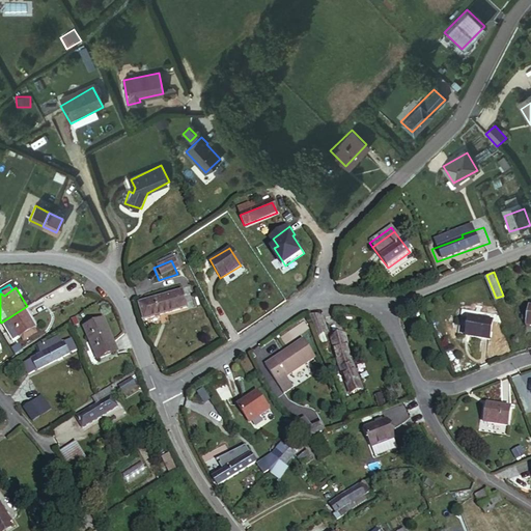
[(192,289),(141,305),(145,320),(196,306),(192,289)]
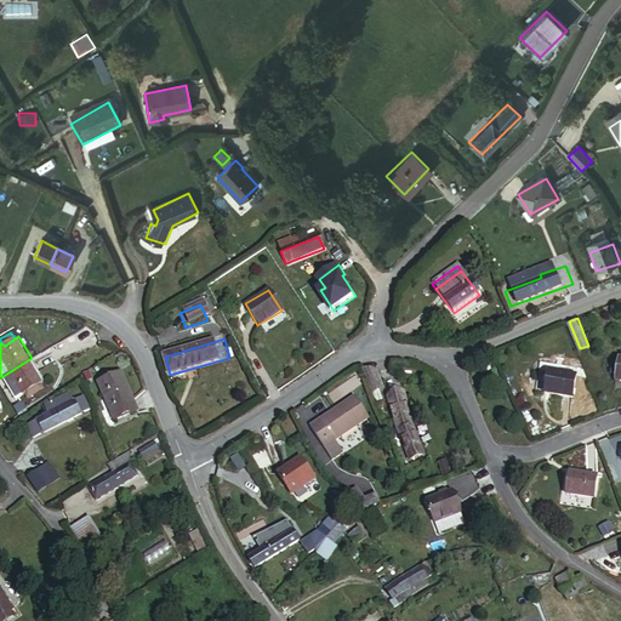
[(45,381),(32,358),(1,377),(15,400),(28,393),(43,382),(45,381)]
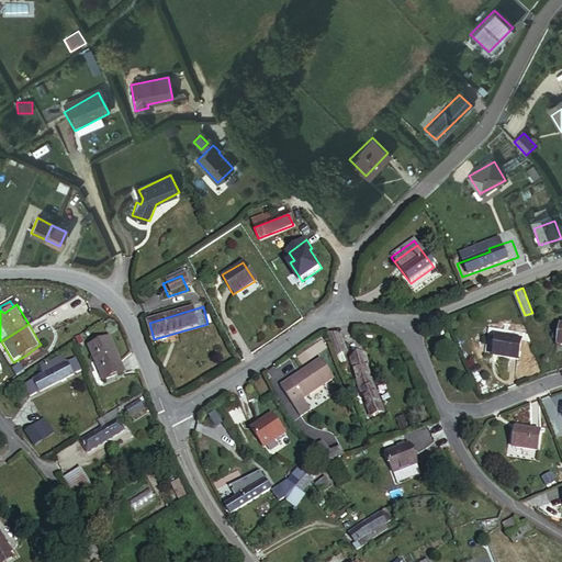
[(519,334),(497,329),(494,350),(516,355),(519,334)]
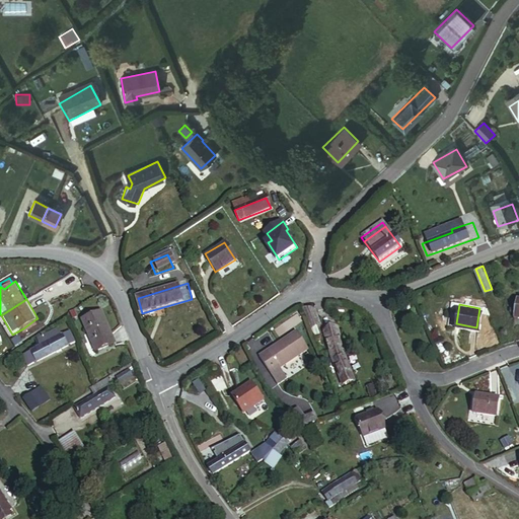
[(103,311),(86,318),(99,352),(116,345),(103,311)]
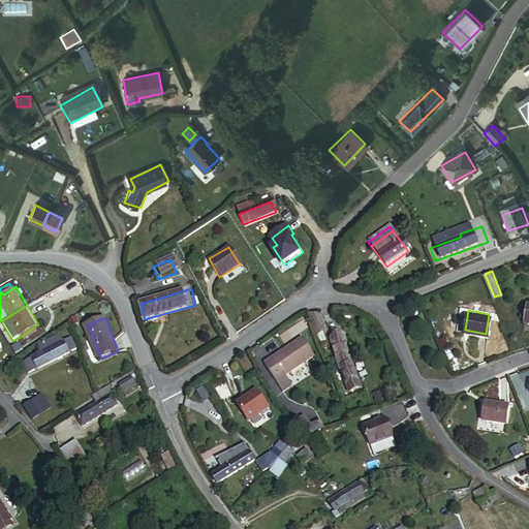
[(39,332),(36,325),(24,335),(27,340),(39,332)]
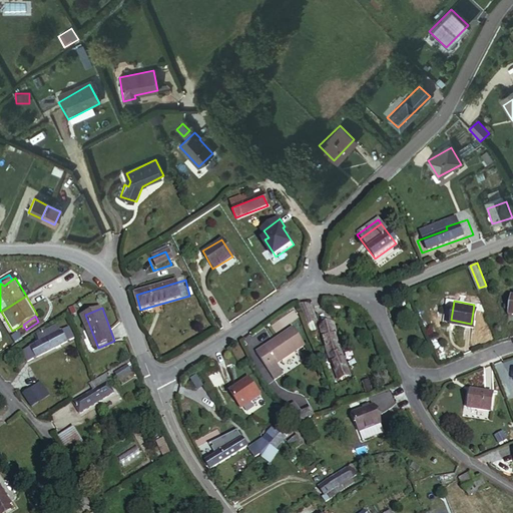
[(292,320),(254,347),(273,374),(282,368),(275,358),(304,337),(292,320)]
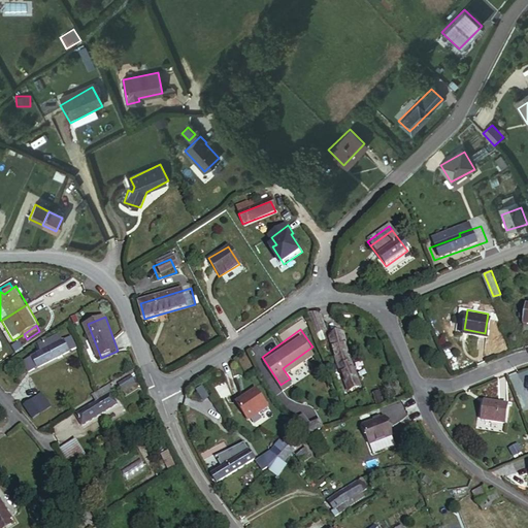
[(340,331),(329,335),(333,350),(342,372),(351,389),(360,385),(357,374),(356,375),(350,357),(348,357),(340,331)]
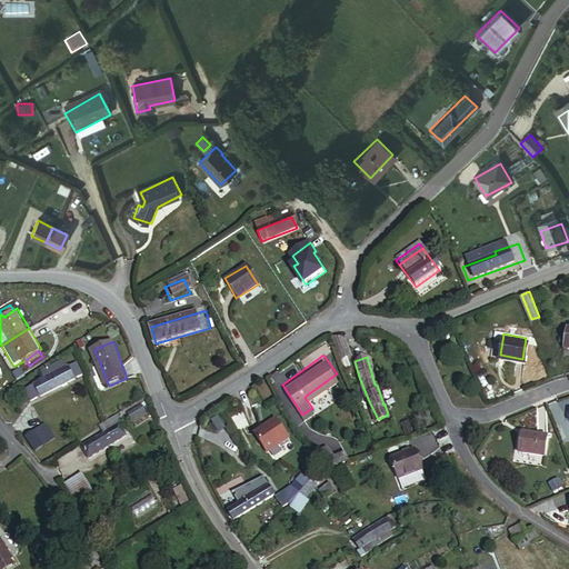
[(70,366),(27,390),(33,401),(78,378),(70,366)]
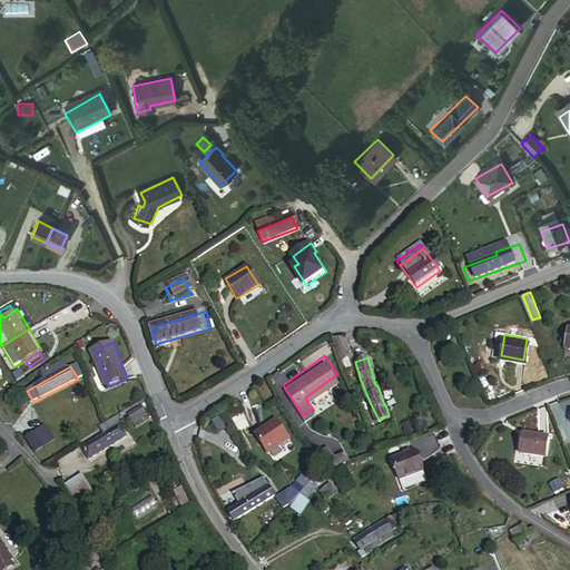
[(141,409),(128,418),(133,423),(146,415),(141,409)]
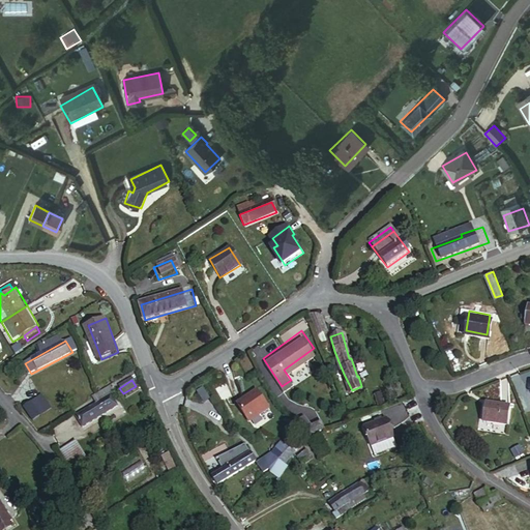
[(255,387),(236,401),(248,420),(268,407),(255,387)]
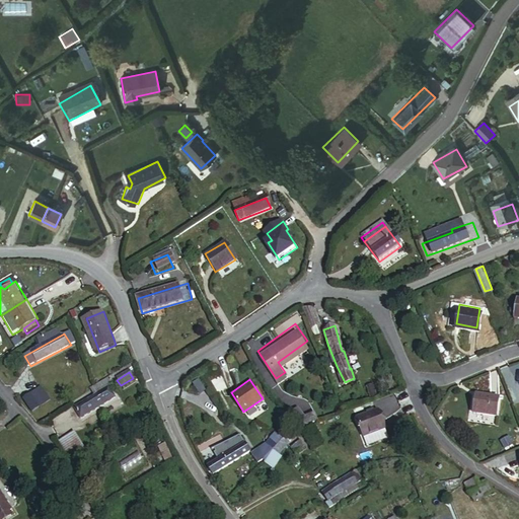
[(74,409),(80,419),(113,398),(107,387),(110,385),(108,380),(96,387),(97,388),(91,392),(93,396),(74,409)]
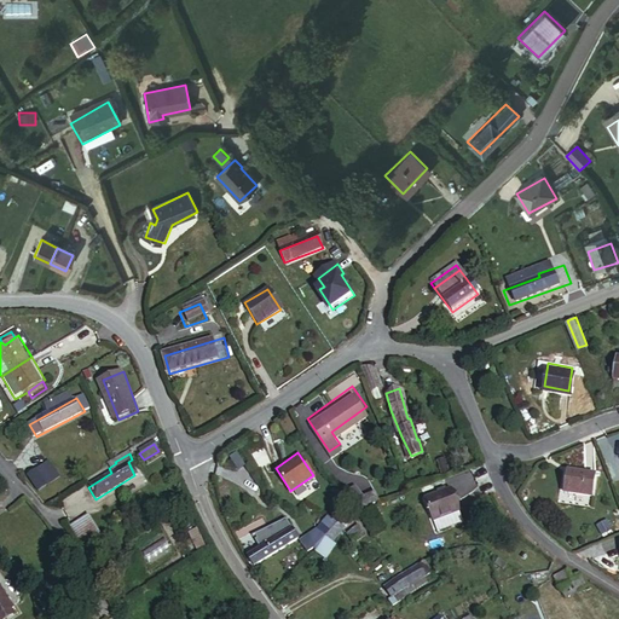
[(48,461),(25,476),(36,492),(59,478),(48,461)]
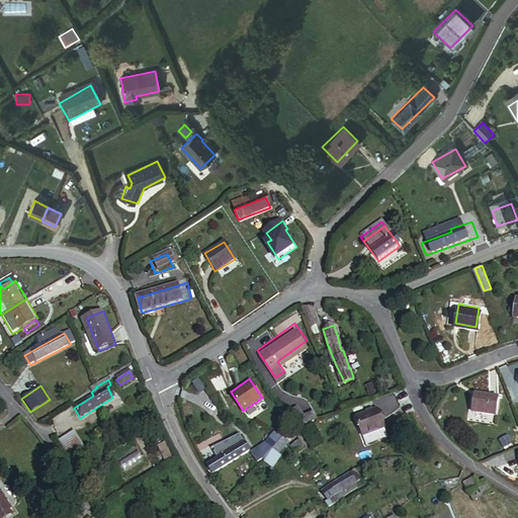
[(501,395),(480,393),(476,412),(499,415),(501,395)]
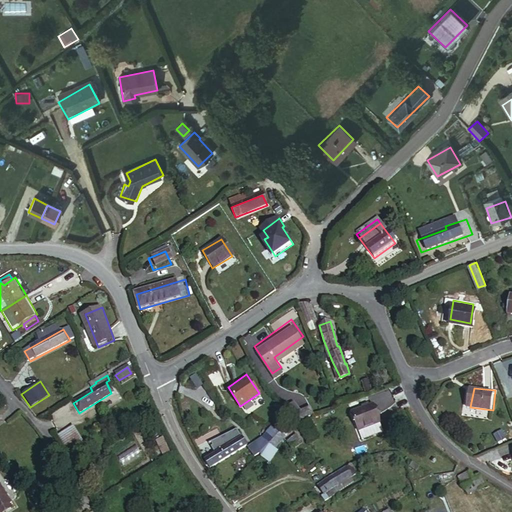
[(286,404),(294,412),(303,408),(295,400),(286,404)]
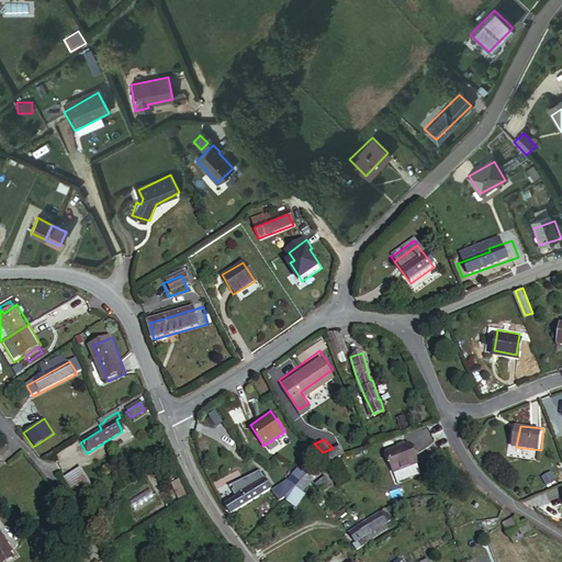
[(411,440),(388,451),(396,470),(418,460),(411,440)]
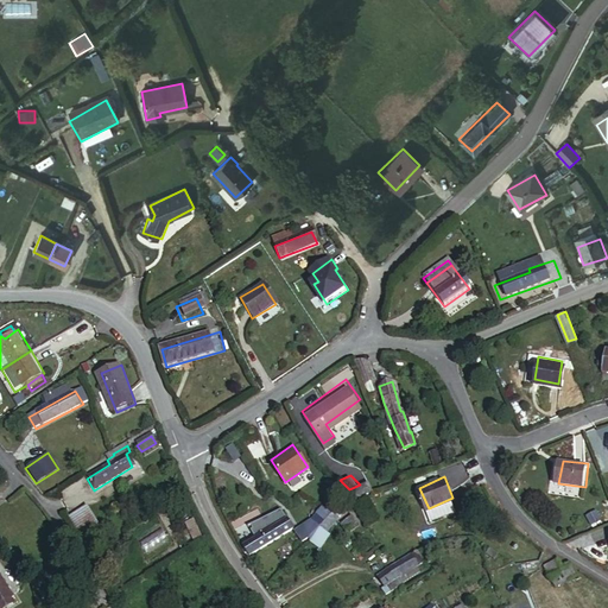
[(349,489),(353,498),(374,488),(371,480),(360,485),(349,489)]
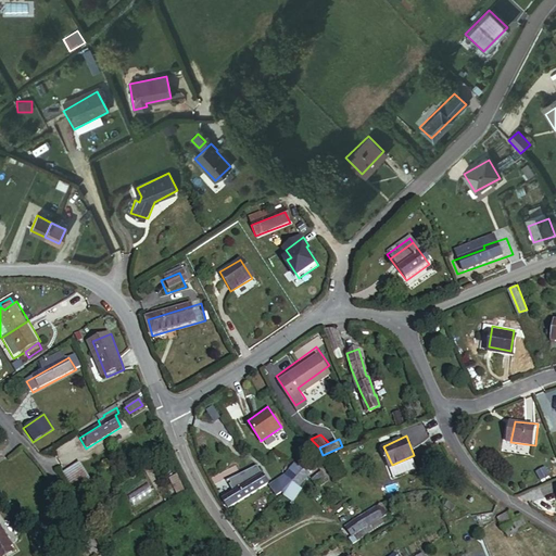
[(414,455),(392,465),(396,475),(418,465),(414,455)]
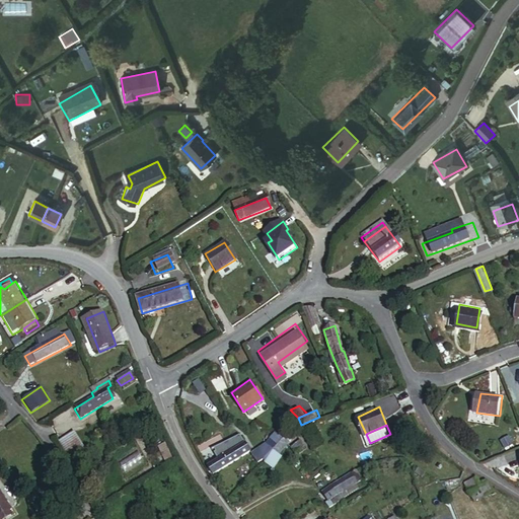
[(70,459),(86,450),(75,431),(59,440),(70,459)]
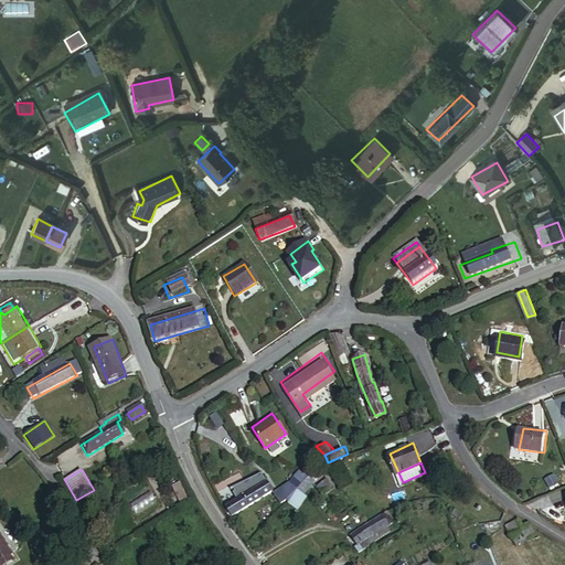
[(306,480),(309,477),(301,469),(296,476),(304,482),(306,480)]
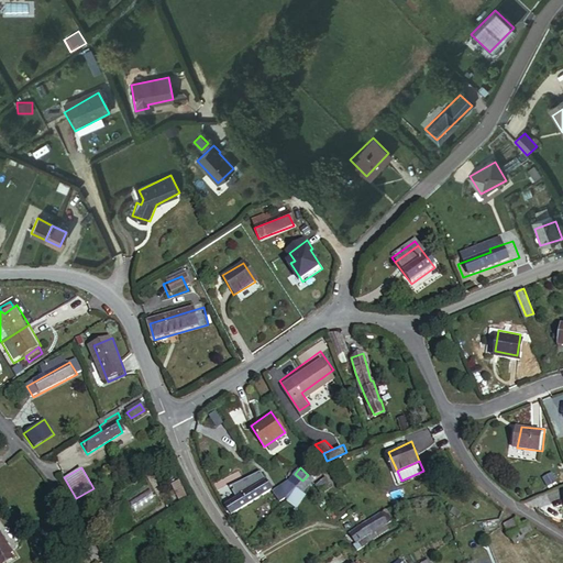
[(554,470),(545,475),(550,482),(559,476),(554,470)]
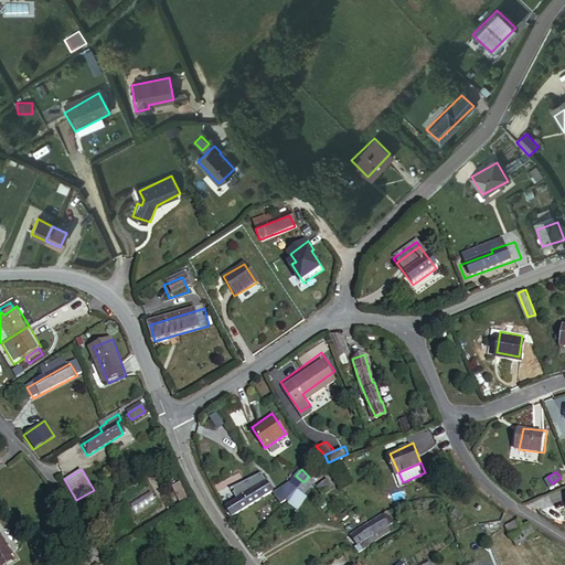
[(230,508),(235,516),(275,491),(264,473),(233,489),(241,501),(230,508)]
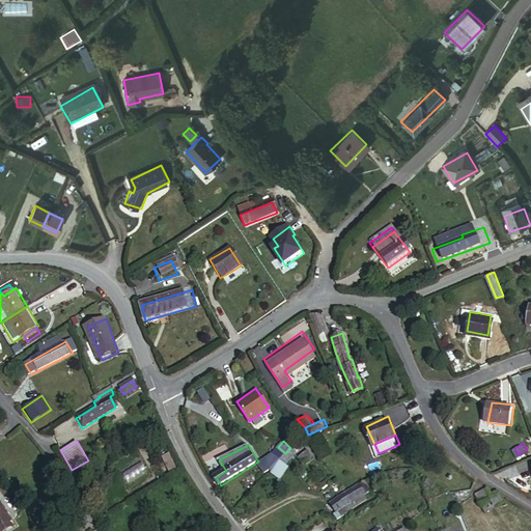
[(286,465),(296,456),(291,450),(281,458),(286,465)]
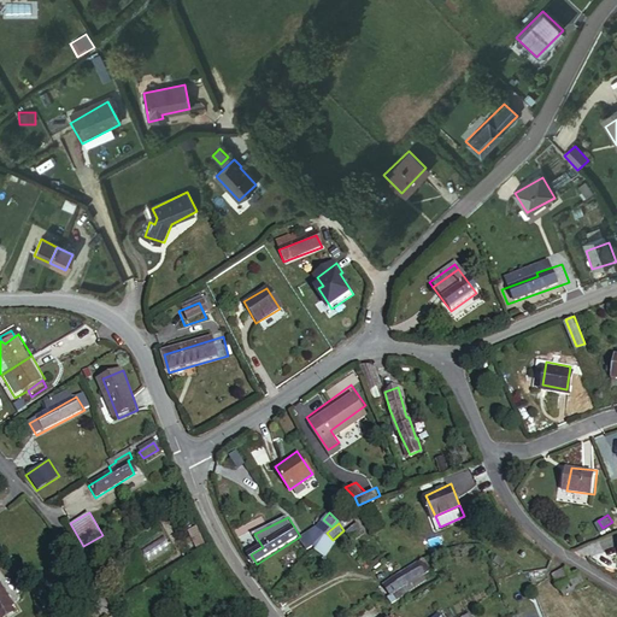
[(352,540),(364,533),(358,523),(346,532),(352,540)]
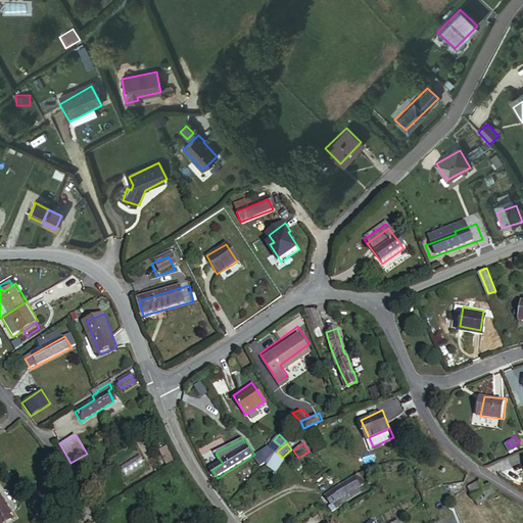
[(270,464),(277,453),(269,446),(256,457),(263,466),(268,462),(270,464)]
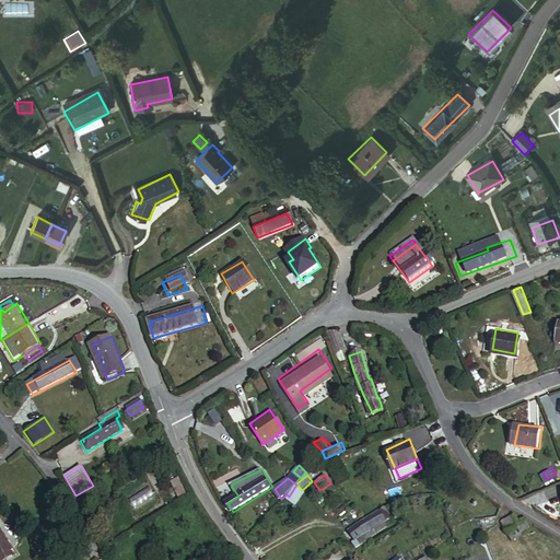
[(356,526),(347,531),(353,539),(385,518),(383,512),(378,513),(377,512),(356,526)]
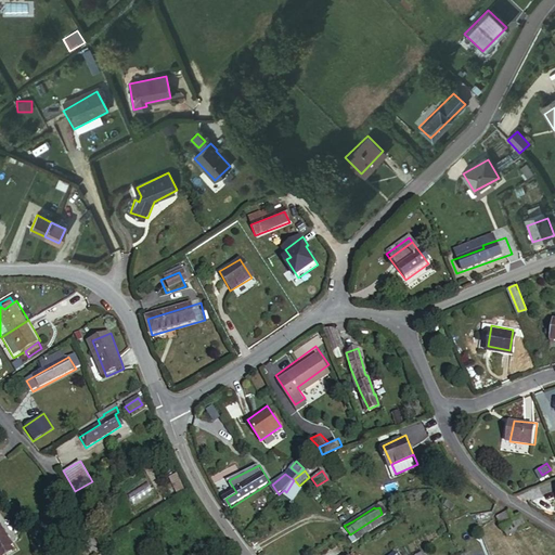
[(0,531),(0,554),(9,549),(10,547),(0,531)]
